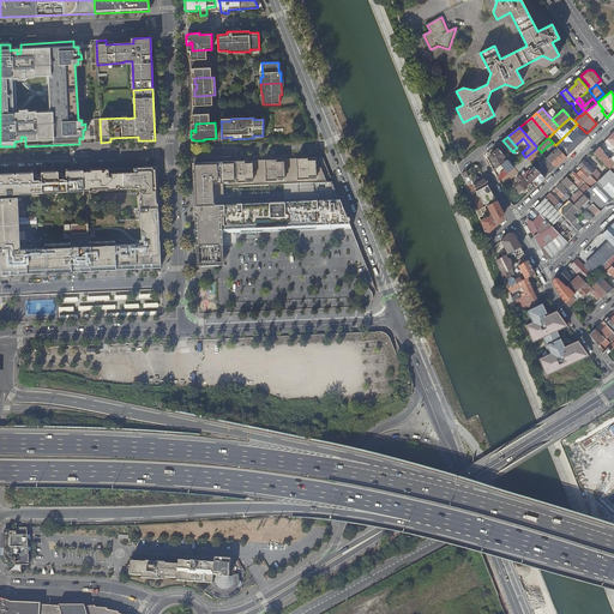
[(561,140),(557,146),(566,156),(572,151),(561,140)]
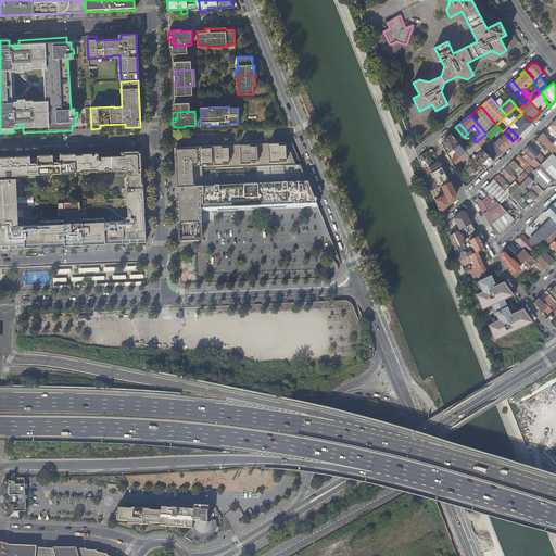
[(513,141),(504,133),(498,137),(500,138),(497,141),(493,137),(491,139),(496,144),(503,151),(513,141)]
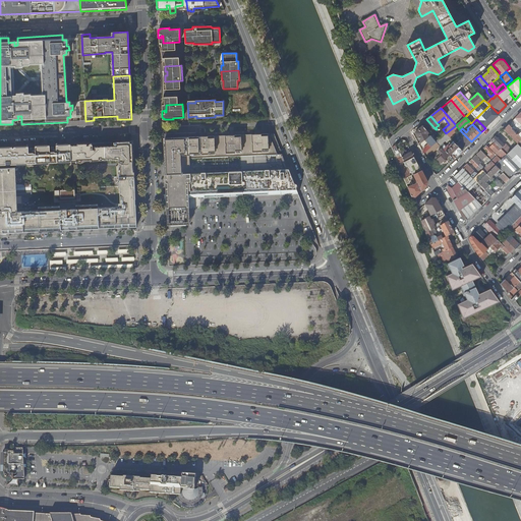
[(459,129),(456,125),(446,133),(449,136),(450,137),(457,130),(461,135),(458,138),(461,141),(457,146),(462,151),(471,141),(465,135),(460,130),(459,129)]
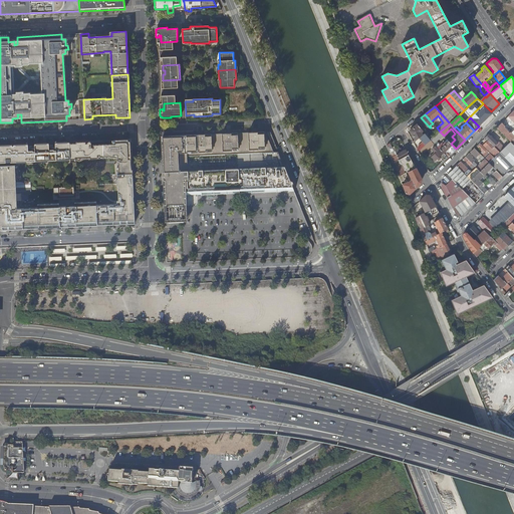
[(497,127),(511,142),(512,140),(513,138),(513,130),(511,133),(502,123),(497,127)]
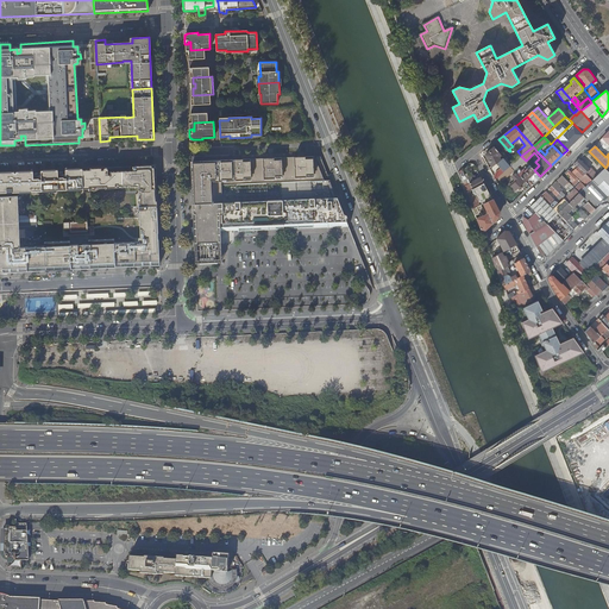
[(504,159),(495,148),(487,154),(487,156),(491,167),(498,162),(506,170),(510,167),(504,159)]
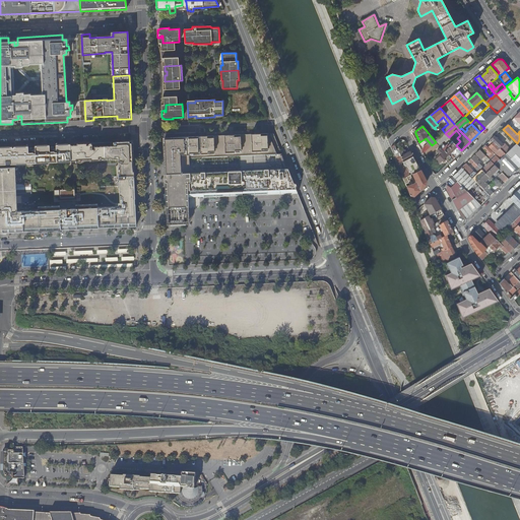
[(435,133),(431,136),(436,142),(439,138),(435,133)]
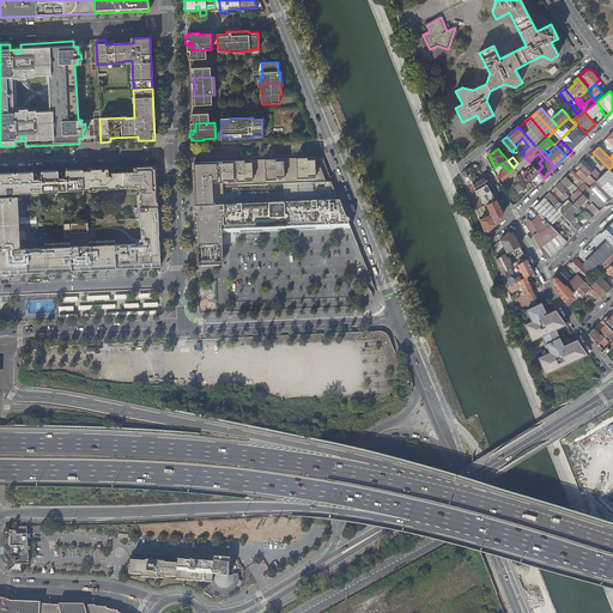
[(528,161),(525,157),(517,163),(514,168),(517,171),(521,169),(521,168),(528,161)]
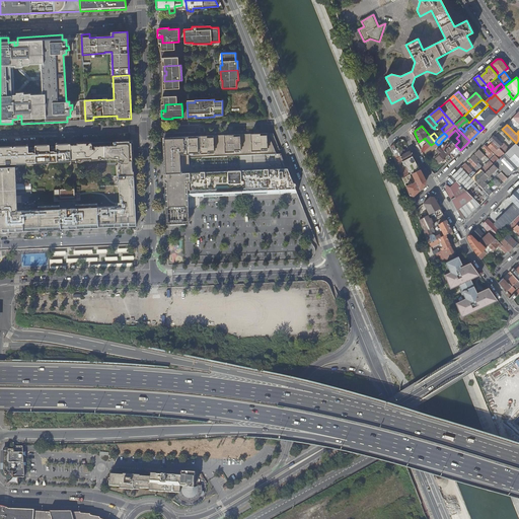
[(258,136),(258,134),(248,135),(249,152),(260,151),(260,150),(266,149),(265,136),(258,136)]
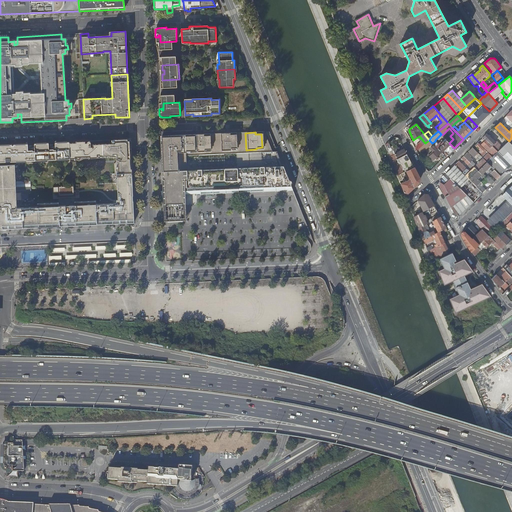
[(229,135),(229,133),(219,134),(220,151),(229,151),(229,149),(236,149),(235,135),(229,135)]
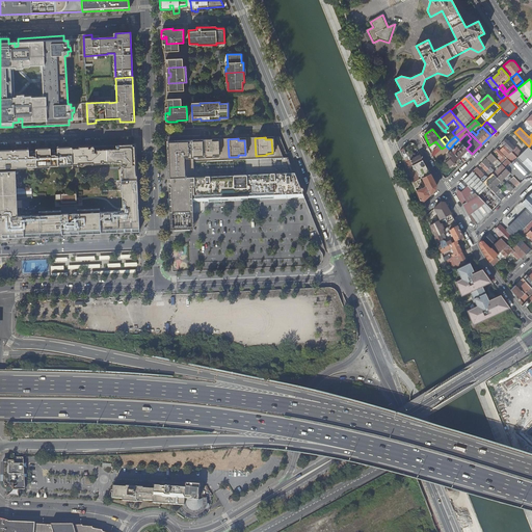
[(514,155),(517,158),(522,153),(516,148),(515,149),(506,139),(502,142),(508,149),(511,152),(514,155)]
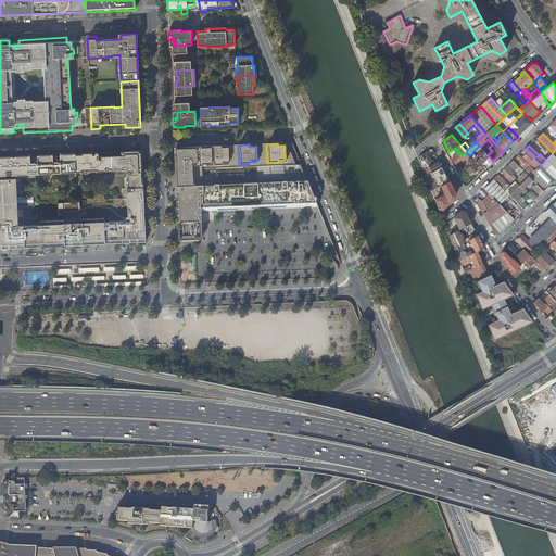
[(176,187),(202,186),(201,169),(201,166),(220,165),(220,163),(227,163),(227,148),(219,148),(219,147),(181,148),(181,150),(175,150),(175,156),(174,156),(175,167),(176,167),(176,187)]
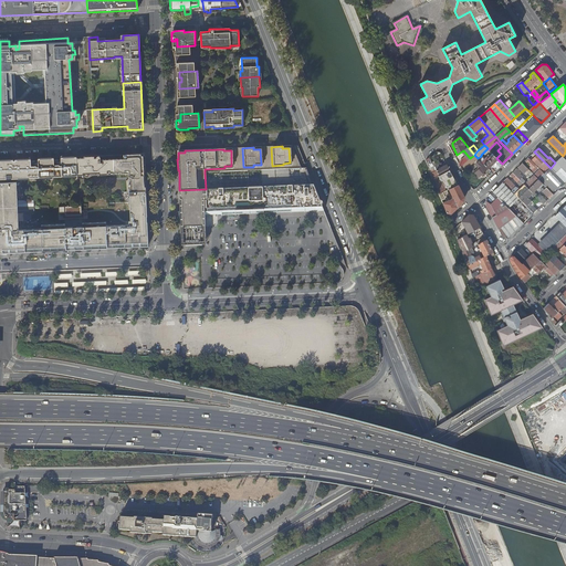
[(535,173),(534,175),(538,179),(543,175),(544,174),(551,168),(547,165),(544,161),(541,158),(534,152),(533,153),(534,155),(536,157),(532,161),(528,157),(525,160),(532,167),(531,168),(535,173)]
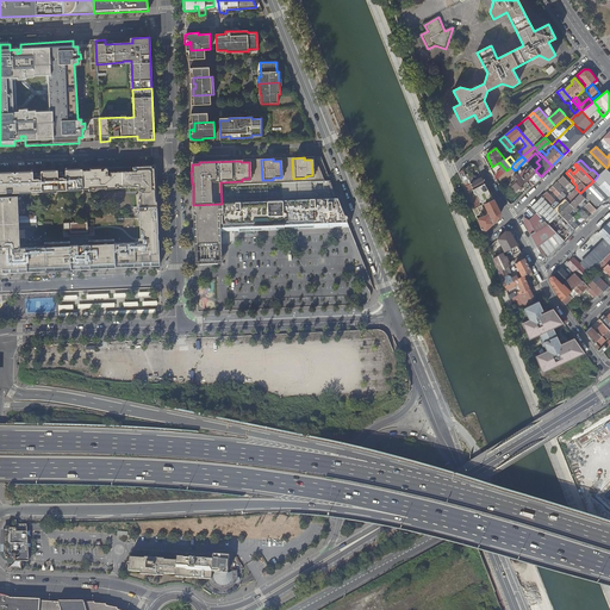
[(138,206),(156,206),(155,166),(132,167),(134,170),(110,173),(111,175),(109,175),(109,170),(107,168),(106,168),(105,168),(104,169),(104,170),(101,170),(101,168),(91,169),(91,170),(82,170),(83,190),(89,190),(89,187),(92,187),(92,190),(93,191),(94,191),(100,188),(99,187),(103,187),(103,188),(116,188),(116,186),(134,186),(134,187),(135,188),(136,190),(137,190),(141,190),(141,198),(138,198),(138,206)]
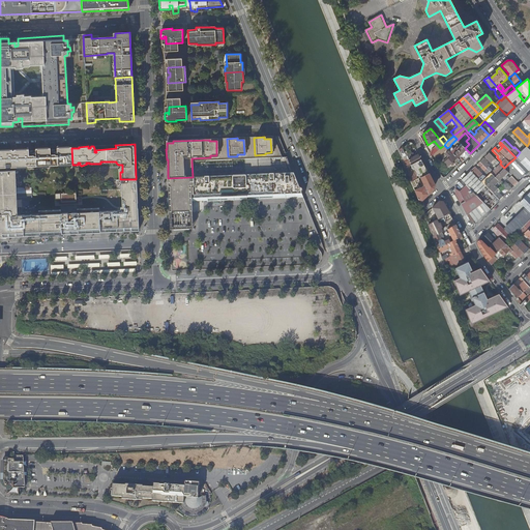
[(444,145),(440,148),(439,149),(435,152),(434,154),(436,159),(447,148),(444,145)]
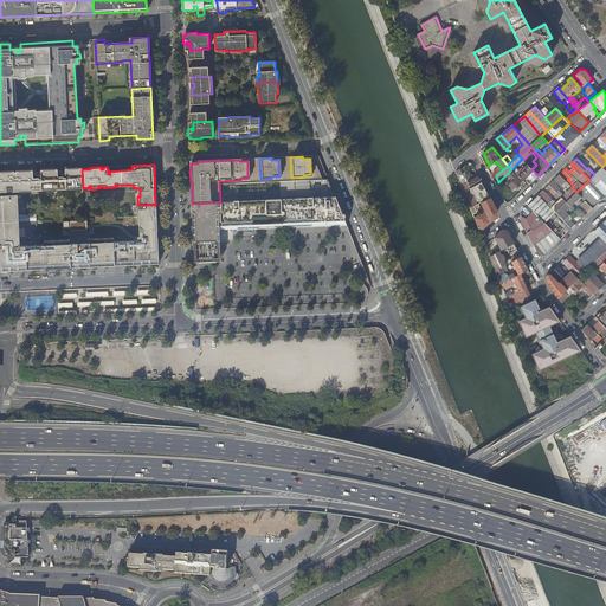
[(527,186),(537,175),(532,169),(529,166),(526,169),(523,167),(520,169),(522,173),(519,176),(522,180),(527,186)]
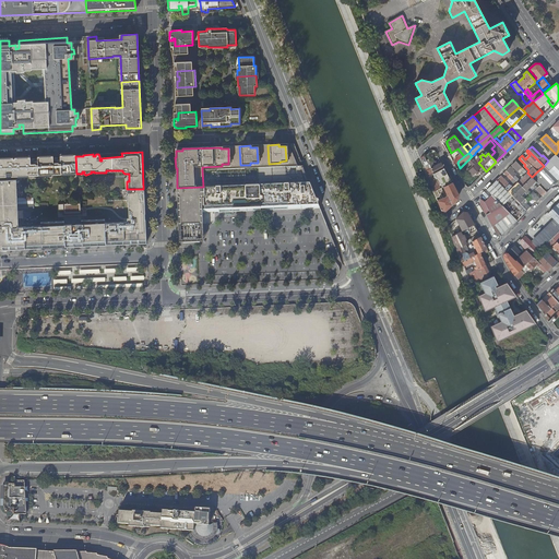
[(548,161),(544,166),(558,180),(558,179),(558,173),(557,170),(558,168),(558,157),(556,154),(548,161)]
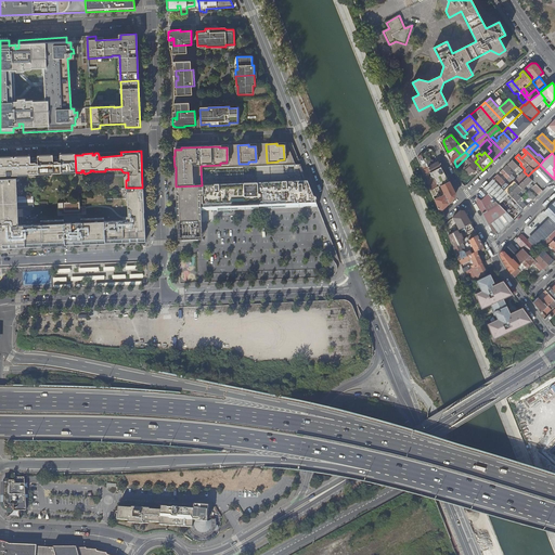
[(0,176),(76,172),(75,155),(75,154),(59,155),(60,163),(57,163),(57,162),(54,162),(54,163),(52,163),(52,155),(37,156),(37,164),(33,164),(33,163),(30,163),(29,156),(14,157),(14,158),(12,158),(12,157),(0,157),(0,176)]
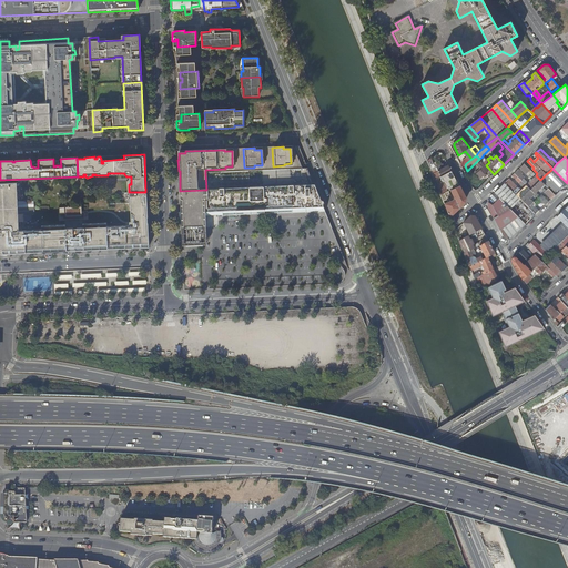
[(429,160),(428,163),(435,180),(452,171),(448,165),(445,168),(443,164),(437,168),(439,172),(437,173),(432,158),(429,160)]
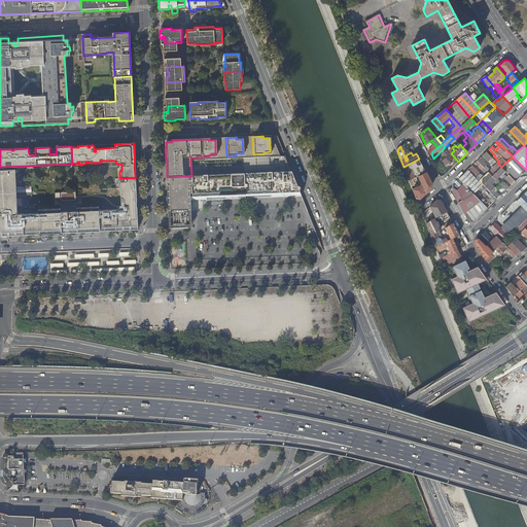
[(451,160),(454,156),(451,153),(450,154),(446,150),(443,153),(447,157),(443,162),(446,165),(449,163),(450,165),(453,162),(451,160)]
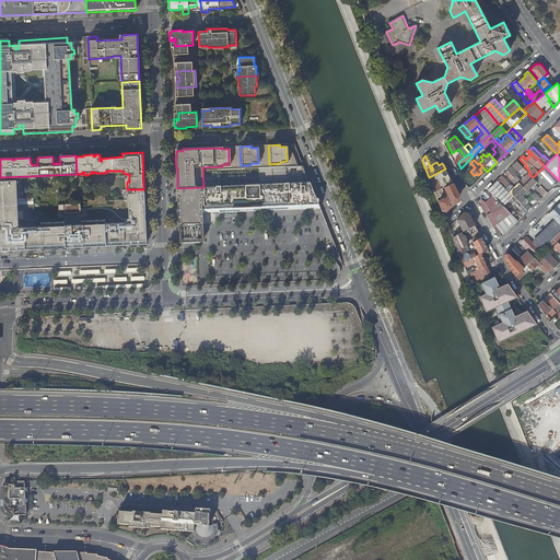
[(516,161),(513,165),(518,172),(523,167),(516,161)]
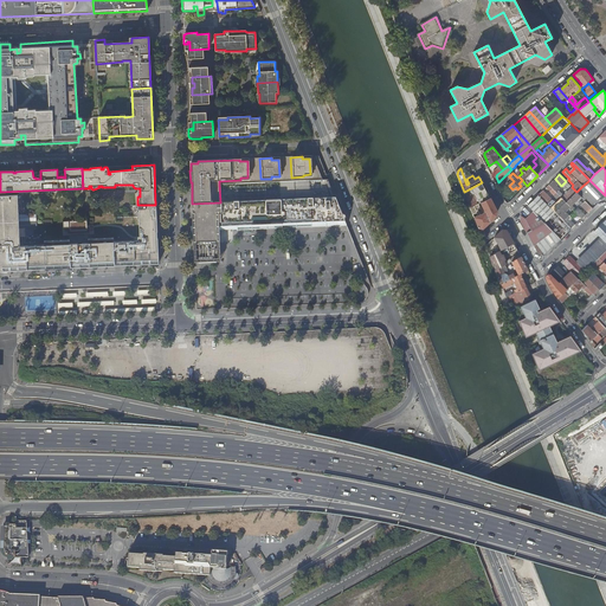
[(220,202),(336,199),(328,179),(219,185),(220,202)]
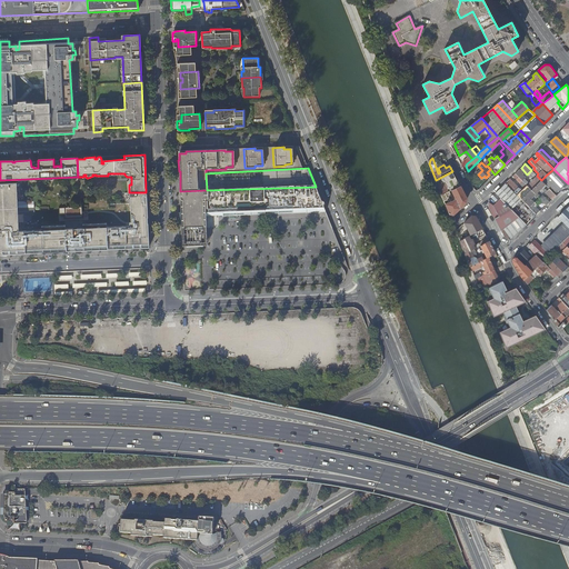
[(546,176),(541,180),(546,185),(550,189),(557,196),(568,183),(553,169),(547,175),(546,176)]
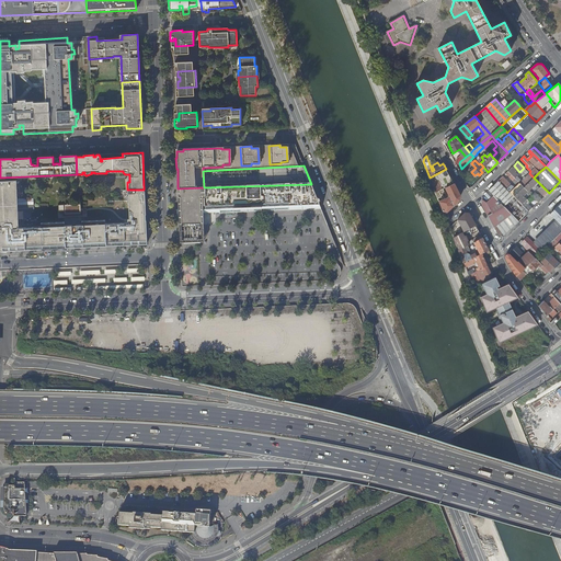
[(515,171),(512,168),(507,171),(510,173),(512,174),(524,187),(534,178),(529,173),(526,171),(524,173),(527,176),(522,182),(516,176),(517,175),(514,172),(515,171)]
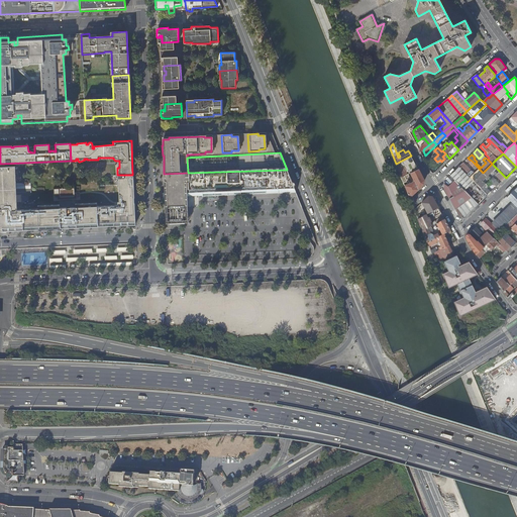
[(396,164),(402,178),(408,175),(403,165),(413,160),(411,156),(396,164)]
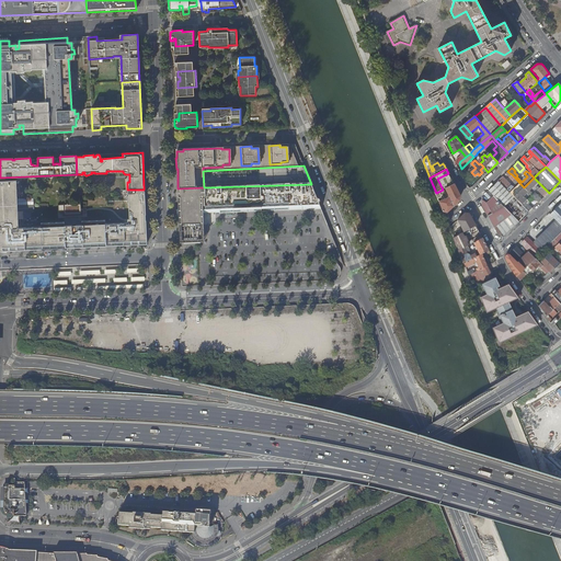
[(513,187),(502,176),(499,181),(514,196),(524,187),(512,174),(510,176),(508,178),(517,186),(515,187),(514,186),(513,187)]
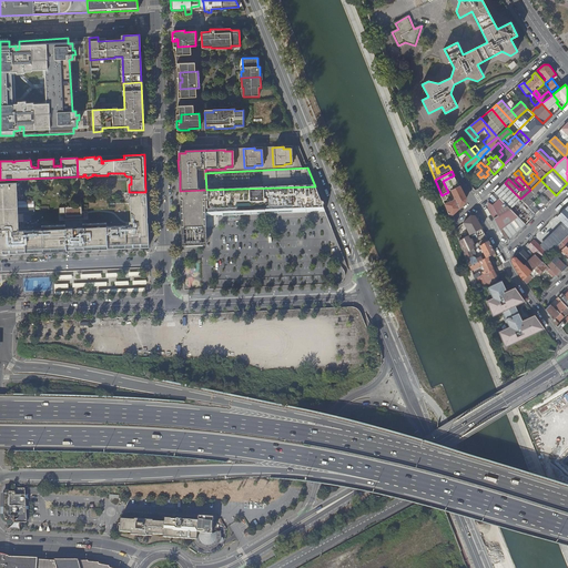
[(545,184),(540,180),(530,190),(535,194),(546,205),(548,203),(540,195),(540,196),(536,192),(545,184)]
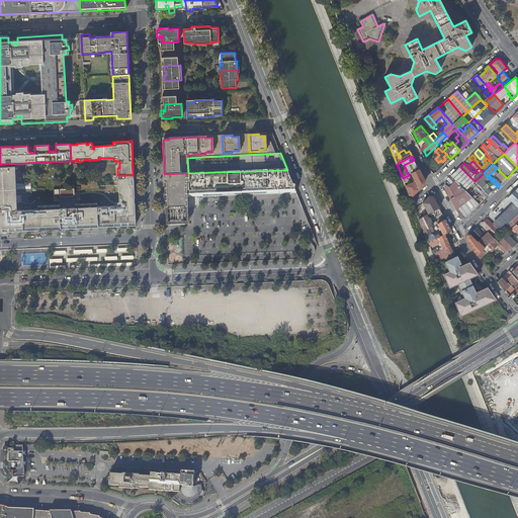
[(0,206),(17,205),(15,167),(0,167),(0,206)]
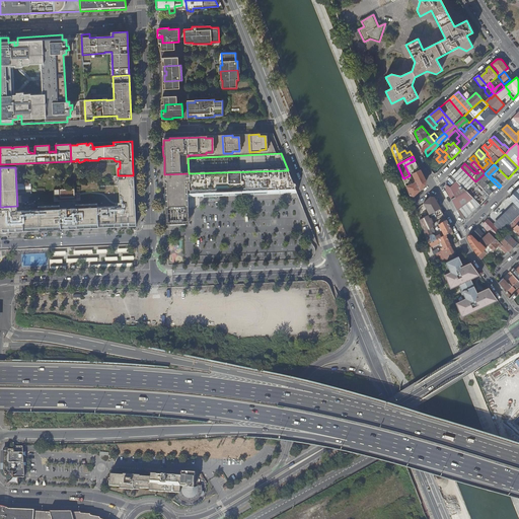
[(475,181),(461,167),(451,176),(456,180),(466,191),(475,181)]
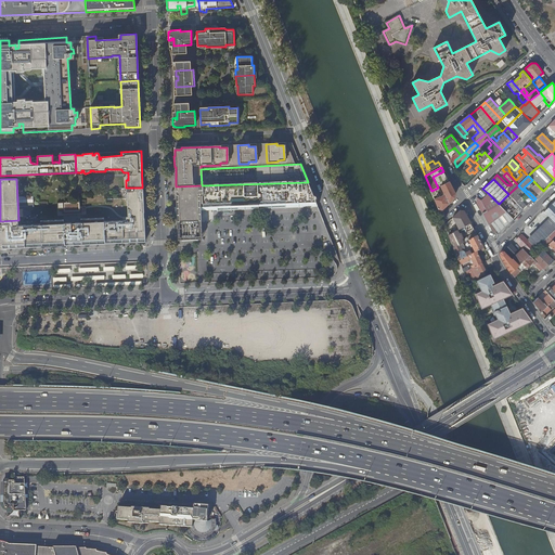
[(438,188),(431,191),(438,208),(442,209),(454,197),(455,194),(449,181),(438,188)]
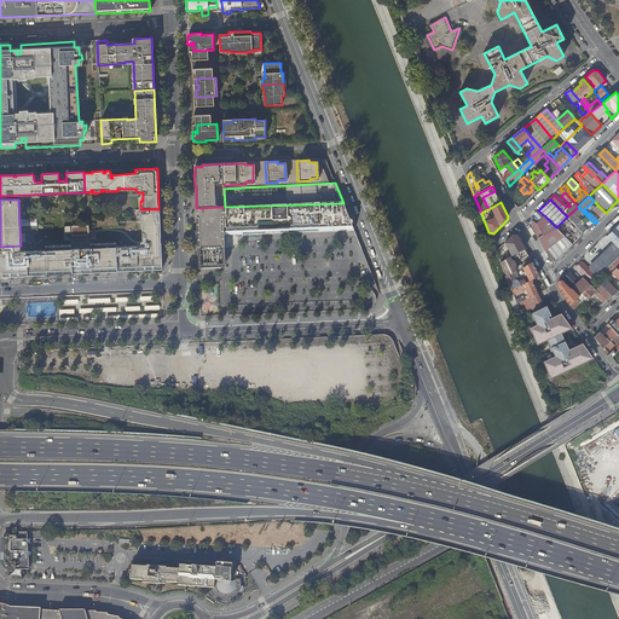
[(347,231),(354,231),(343,203),(225,207),(196,208),(195,208),(196,218),(197,218),(198,246),(200,266),(225,265),(224,235),(229,235),(239,235),(239,236),(340,232),(340,229),(347,229),(347,231)]
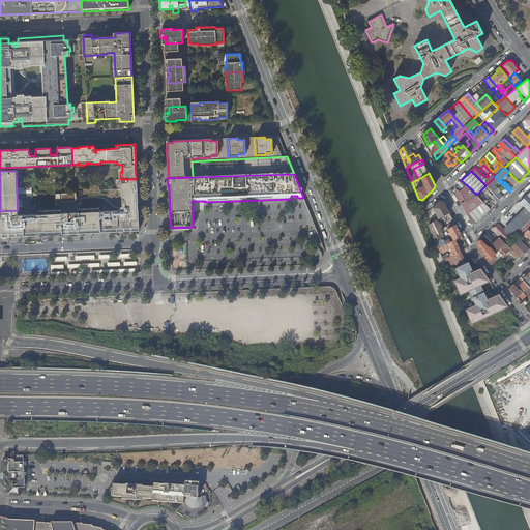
[(519,182),(512,176),(509,178),(508,176),(506,178),(514,186),(519,182)]
